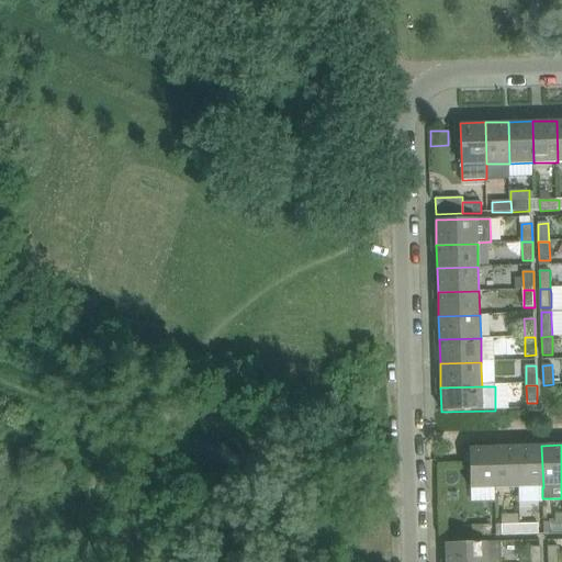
[(543,487),(541,446),(518,447),(519,487),(542,487),(543,487)]
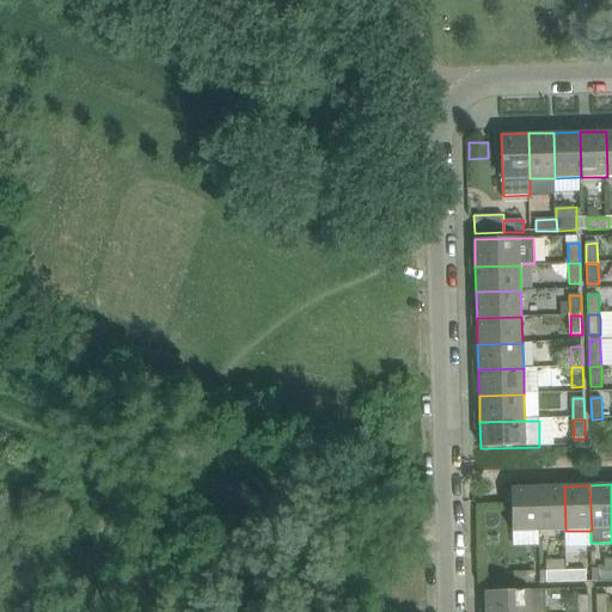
[(565,531),(564,487),(538,488),(539,532),(565,531)]
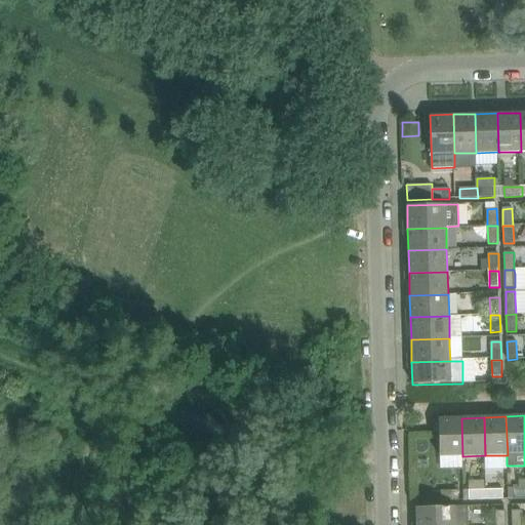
[(462,456),(461,418),(439,418),(440,456),(462,456)]
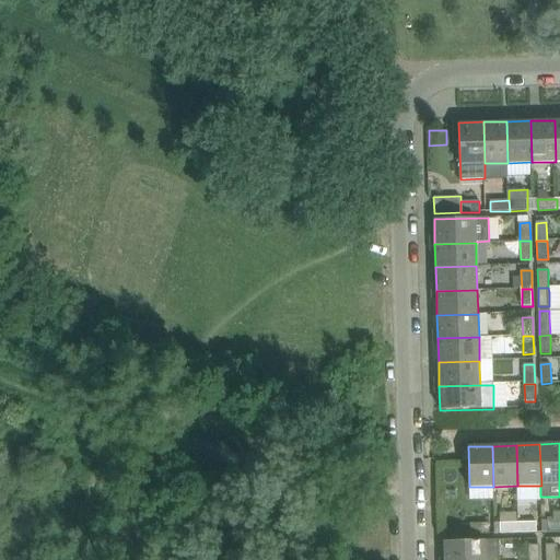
[(559,532),(559,522),(547,523),(547,533),(559,532)]
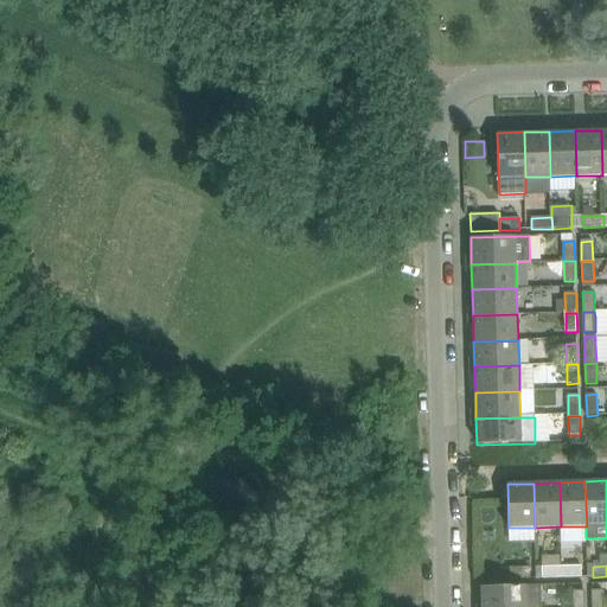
[(562,579),(562,567),(542,568),(542,579),(562,579)]
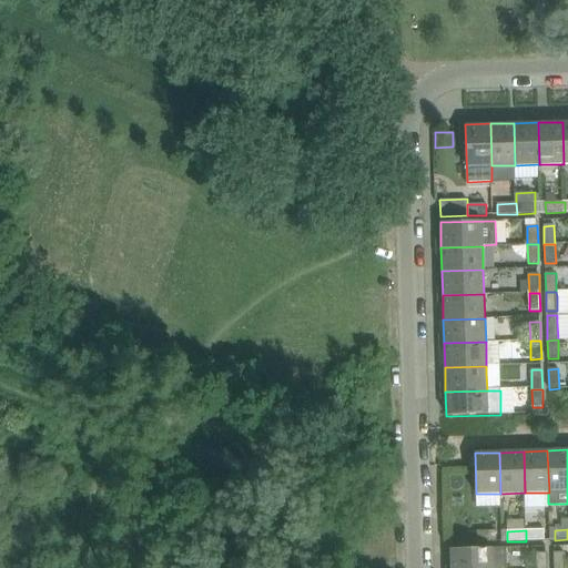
[(544,530),(526,530),(526,541),(545,540),(544,530)]
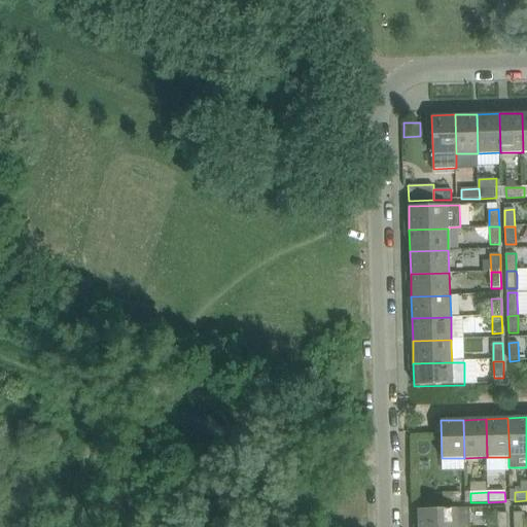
[(460,493),(456,493),(443,493),(443,503),(460,502),(460,493)]
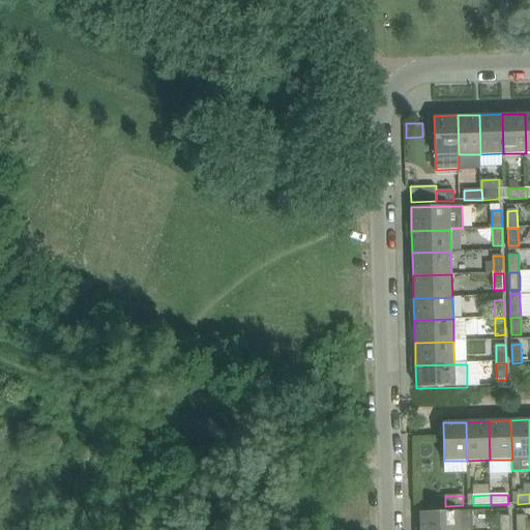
[(471,529),(471,511),(420,513),(420,529),(471,529)]
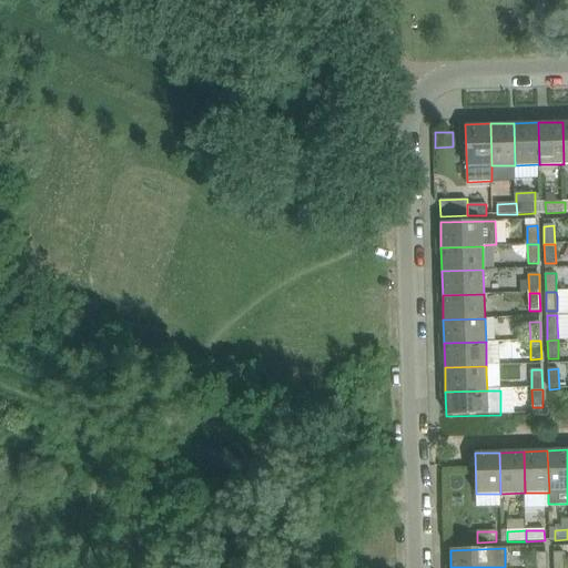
[(547,567),(547,553),(537,554),(537,567),(547,567)]
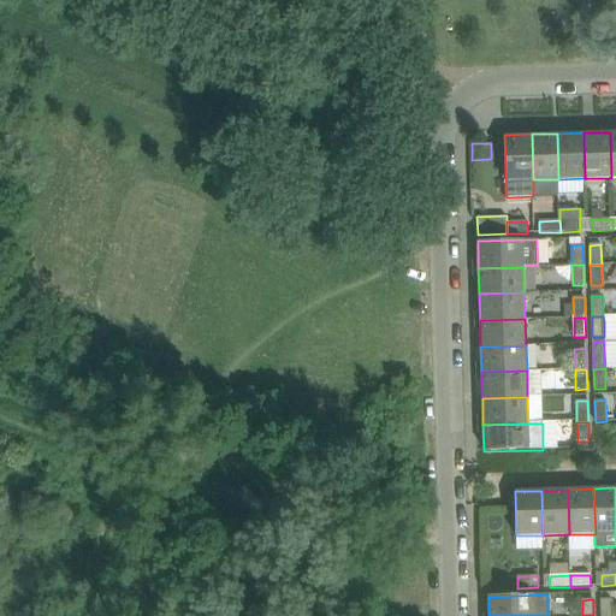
[(612,615),(612,599),(600,599),(600,615),(612,615)]
